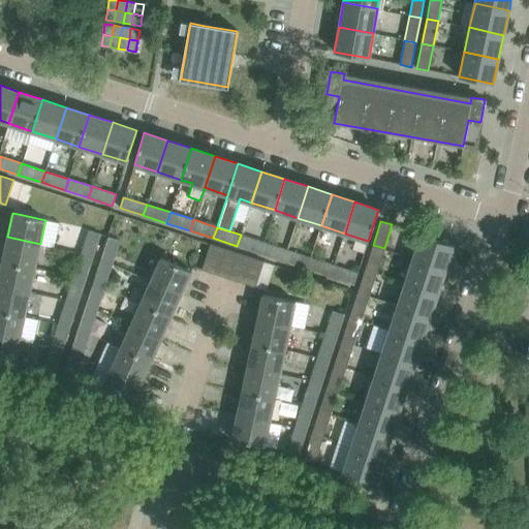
[(90,230),(83,253),(93,257),(101,234),(90,230)]
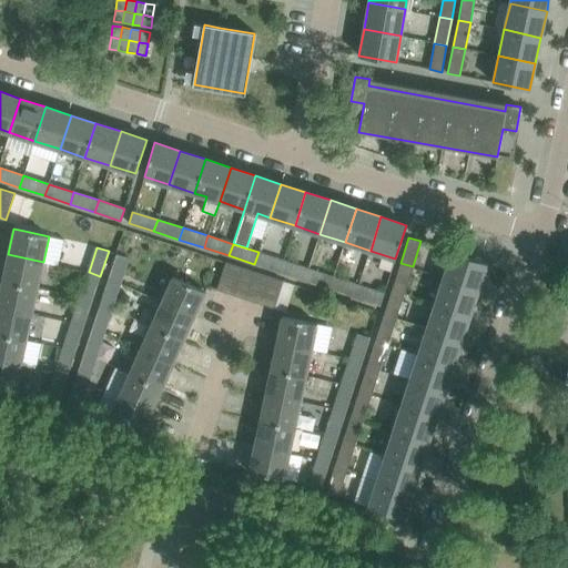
[(283,261),(259,252),(254,264),(280,272),(283,261)]
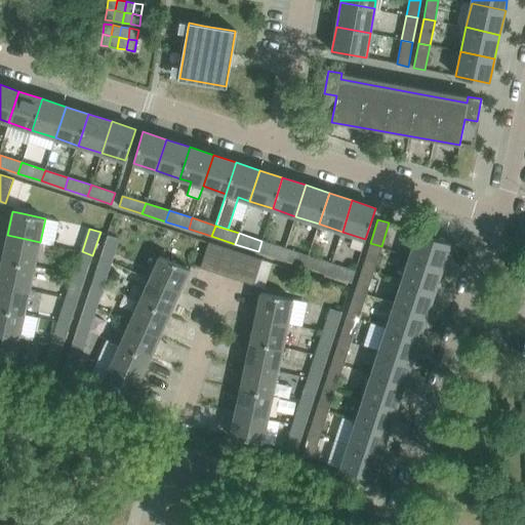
[(417,233),(409,255),(443,267),(450,243),(417,233)]
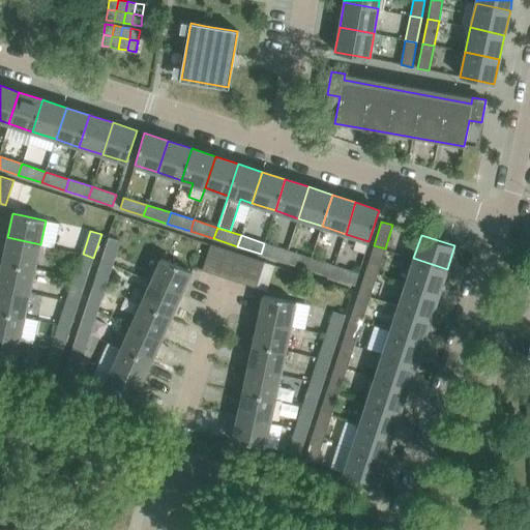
[(40,244),(7,237),(6,246),(2,262),(35,268),(40,244)]
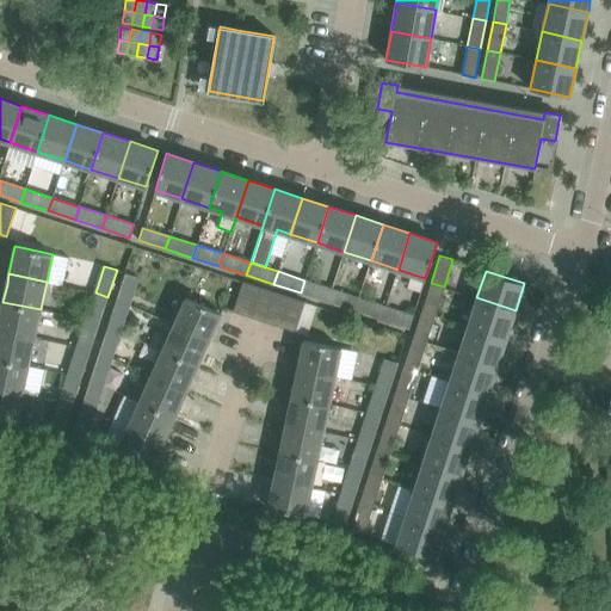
[(125,273),(117,301),(129,304),(139,277),(125,273)]
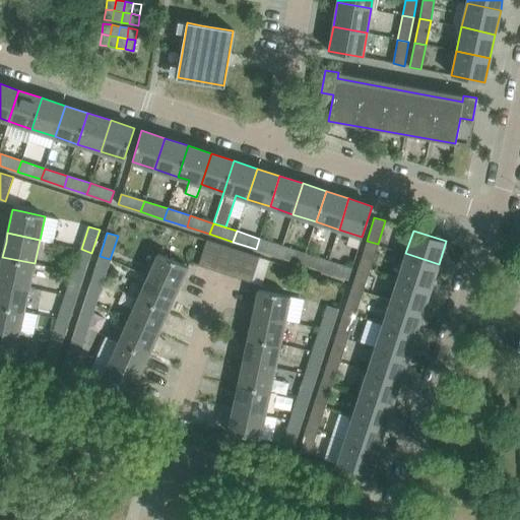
[(197,264),(210,269),(219,243),(205,239),(197,264)]
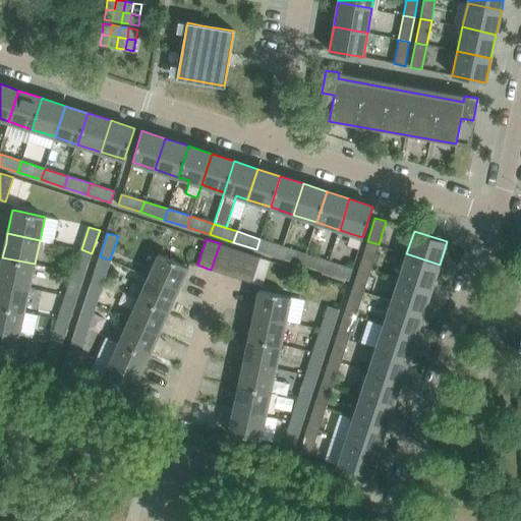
[(280,256),(283,246),(259,239),(256,249),(280,256)]
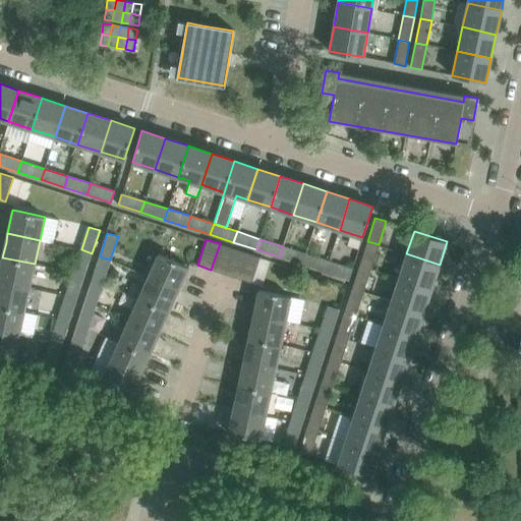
[(379,244),(367,241),(360,265),(370,268),(379,244)]
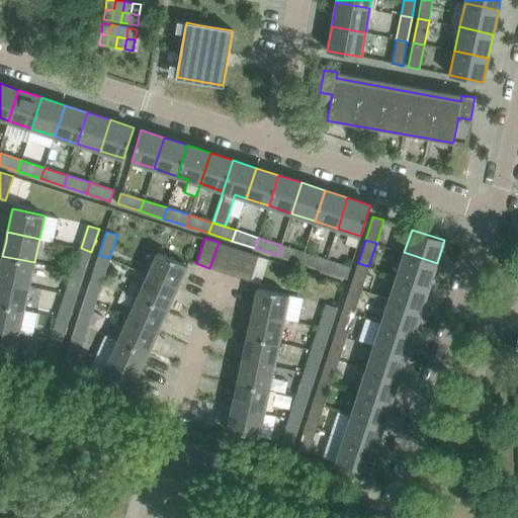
[(209,268),(224,272),(232,247),(219,242),(209,268)]
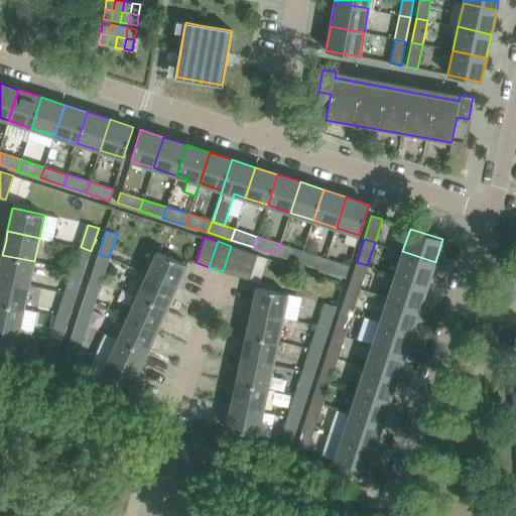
[(303,251),(280,244),(277,254),(299,262),(303,251)]
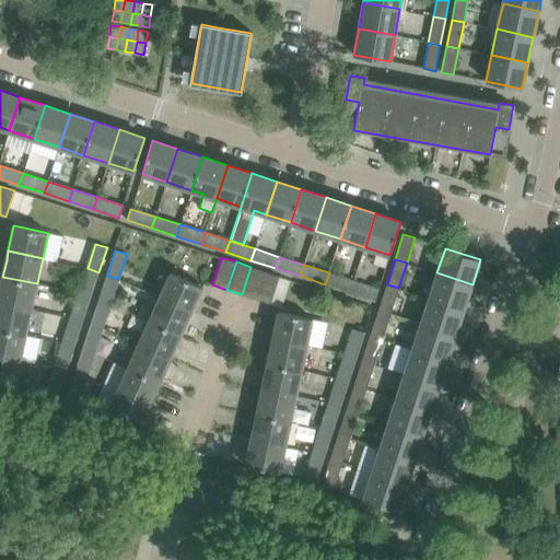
[(242,294),(256,299),(265,271),(251,267),(242,294)]
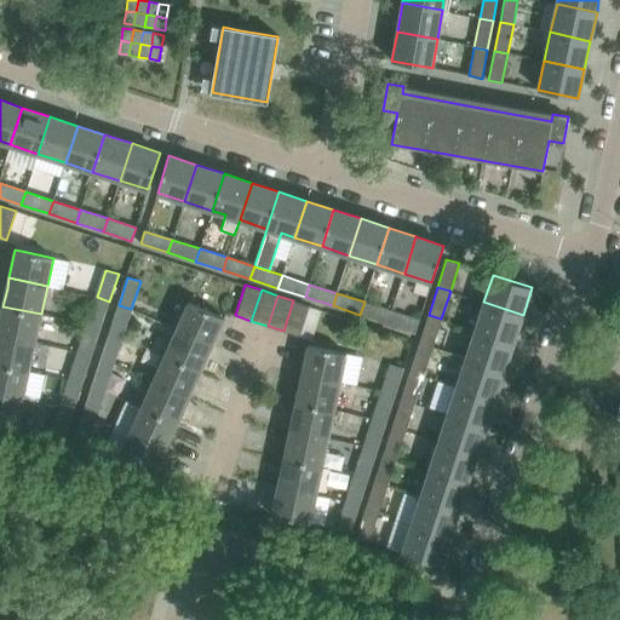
[(101,329),(109,302),(97,297),(87,325),(101,329)]
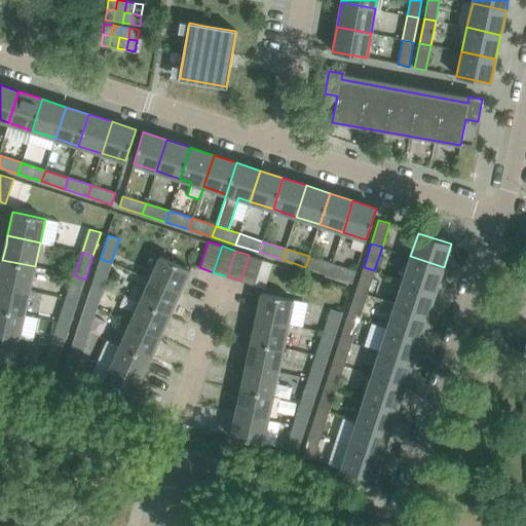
[(240,280),(253,285),(254,285),(262,259),(249,255),(240,280)]
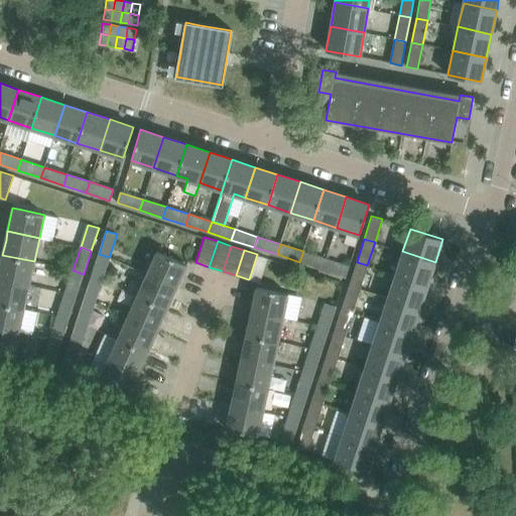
[(147,273),(176,286),(186,264),(185,264),(157,251),(147,273)]
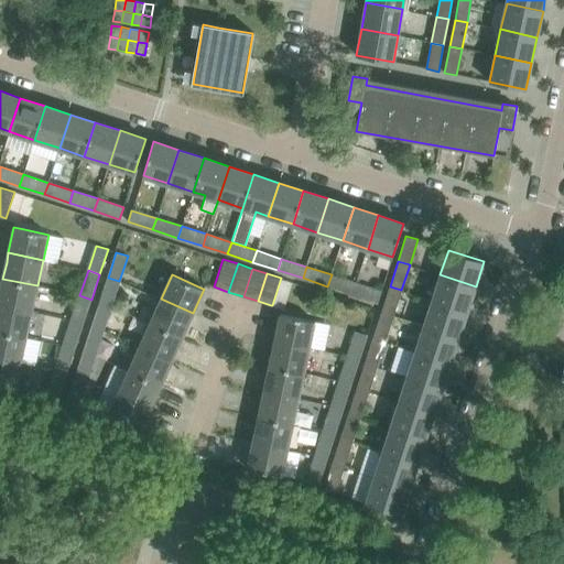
[(356,283),(332,274),(327,286),(353,294),(356,283)]
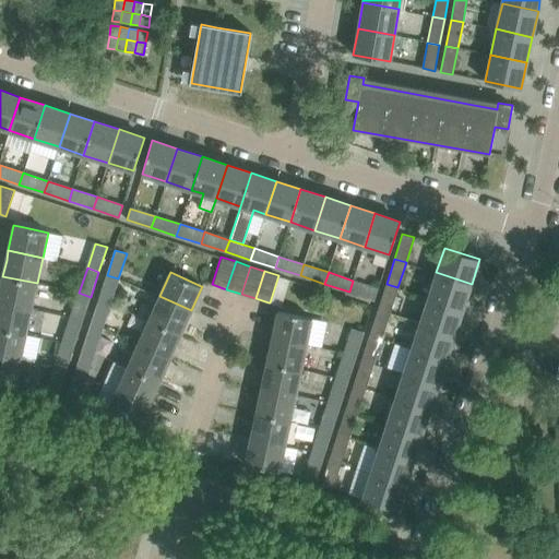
[(463,309),(472,284),(436,272),(428,298),(463,309)]
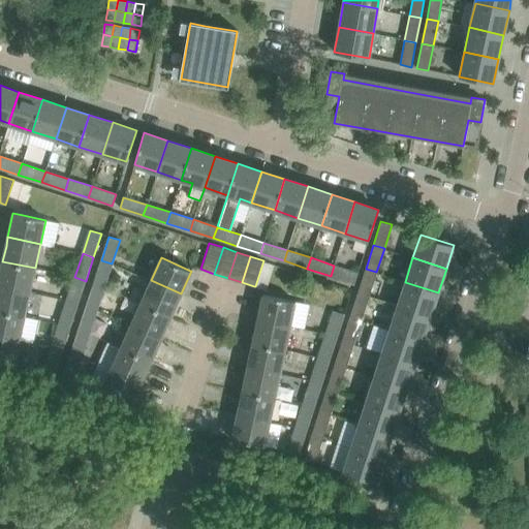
[(104,287),(112,263),(101,260),(93,283),(104,287)]
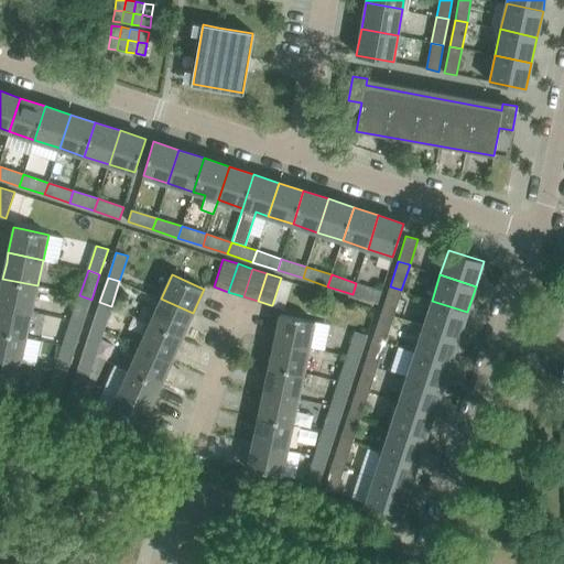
[(2,279),(0,290),(0,304),(32,312),(38,285),(2,279)]
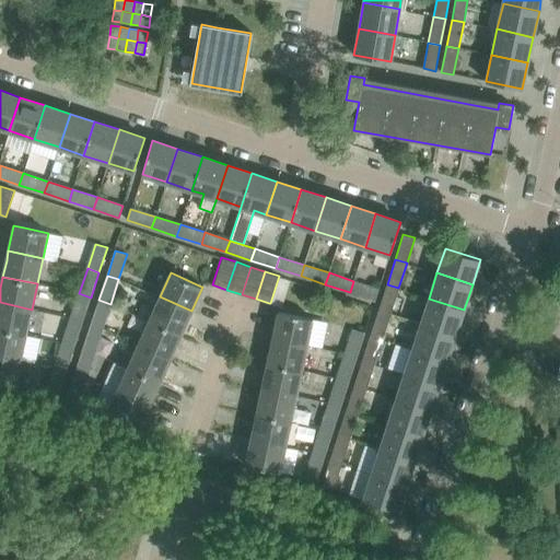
[(375,300),(378,289),(353,281),(350,292),(375,300)]
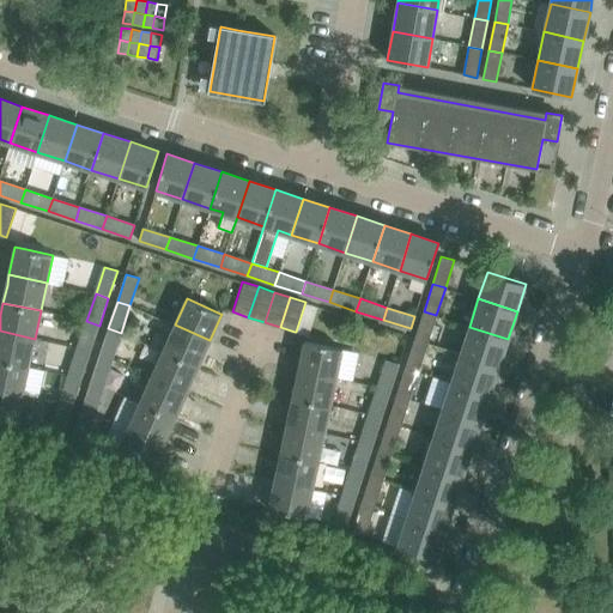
[(436,315),(424,311),(414,339),(428,343),(436,315)]
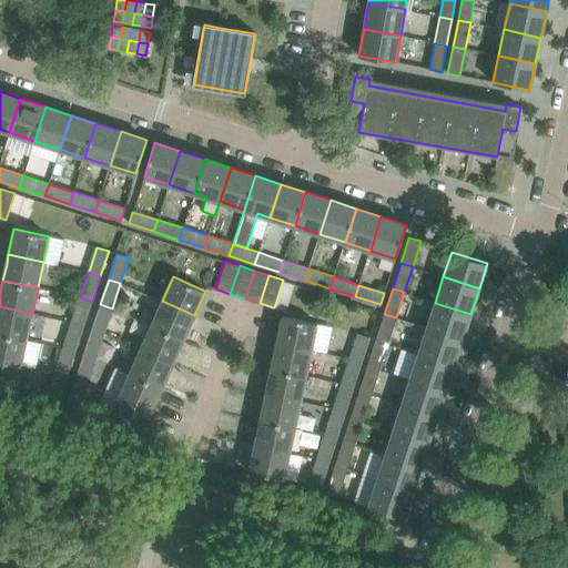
[(80,297),(72,323),(83,326),(92,302),(80,297)]
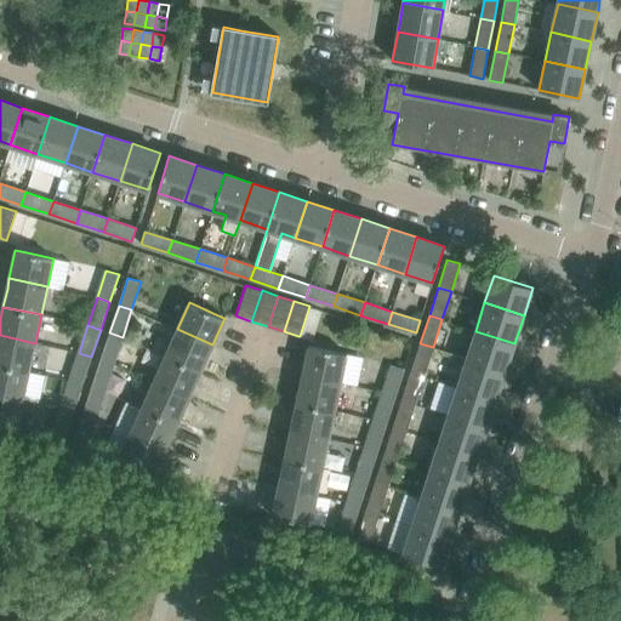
[(209,354),(212,345),(177,329),(165,355),(200,371),(209,354)]
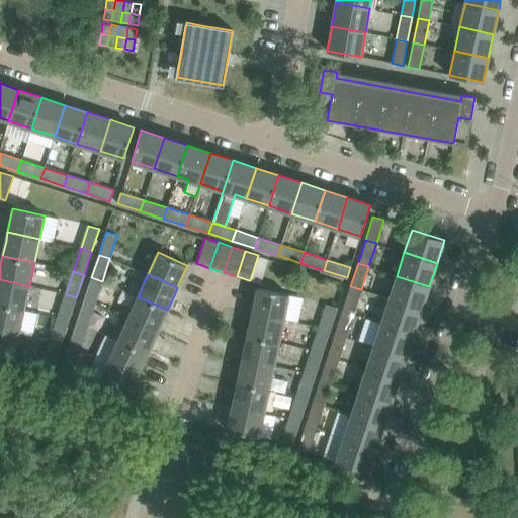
[(397,276),(389,299),(422,310),(429,286),(397,276)]
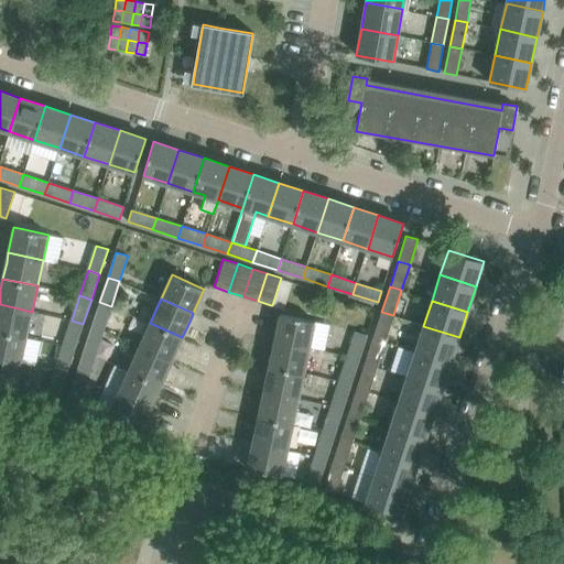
[(99,302),(91,327),(102,331),(111,306),(99,302)]
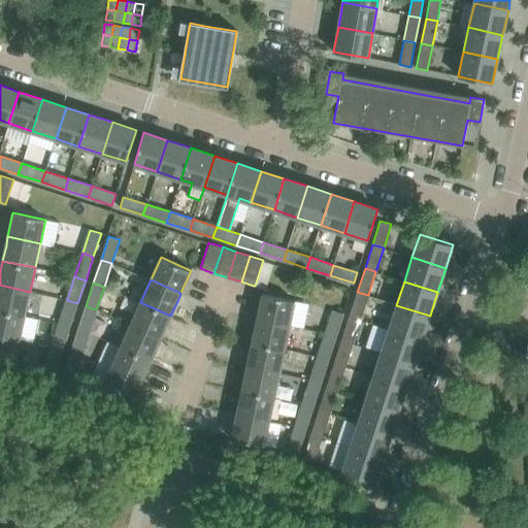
[(30,292),(0,285),(0,310),(25,316),(30,292)]
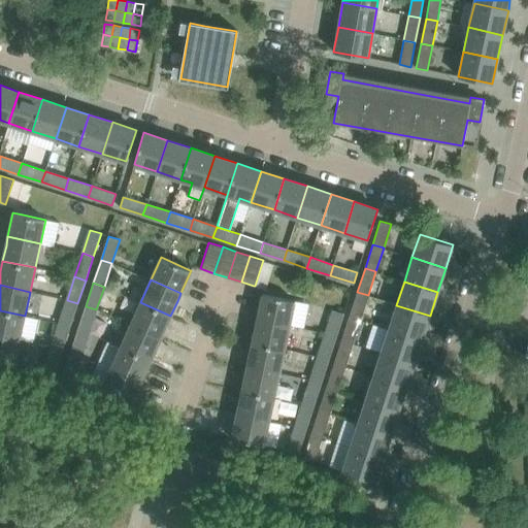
[(368,295),(357,292),(350,316),(360,320),(368,295)]
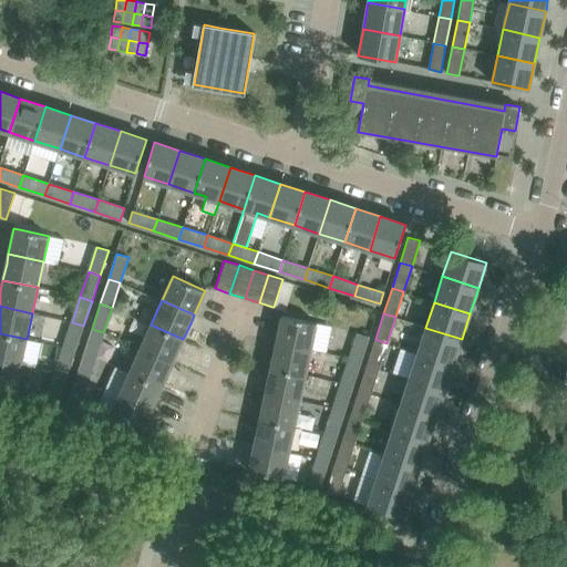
[(281,316),(276,341),(311,349),(317,322),(281,316)]
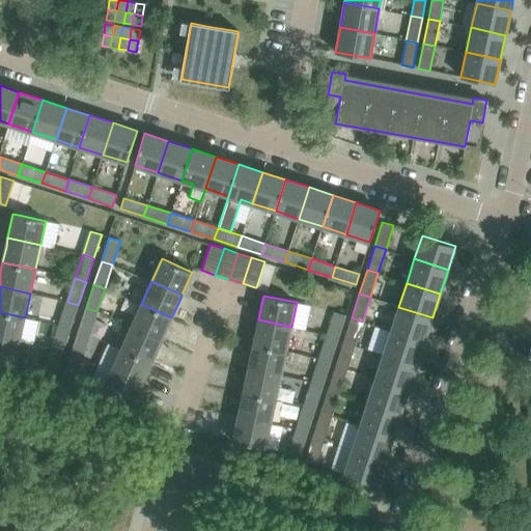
[(71,329),(78,305),(67,302),(59,325),(71,329)]
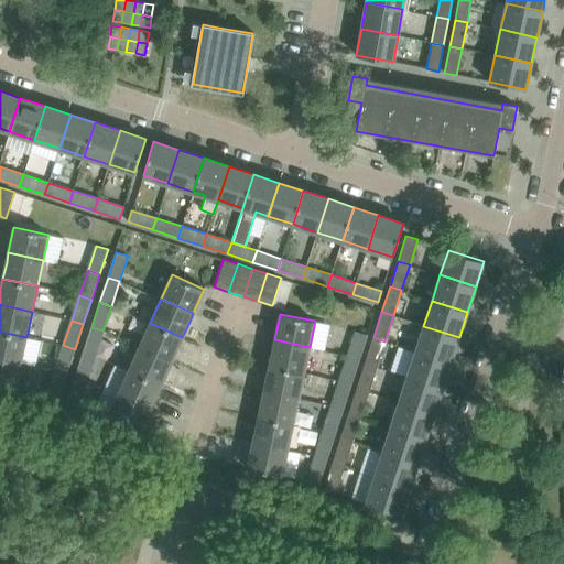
[(139,347),(172,361),(182,337),(150,323),(139,347)]
